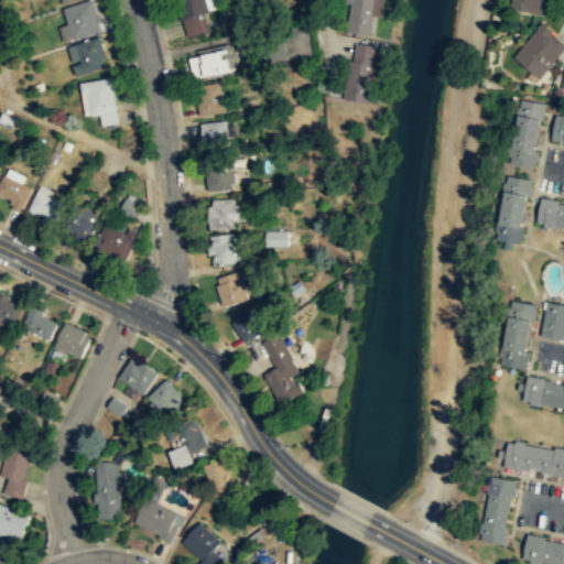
[(100,30),(72,40),(72,38),(63,41),(57,26),(67,23),(62,8),(84,0),(90,0),(96,15),(99,14),(100,19),(100,21),(98,22),(100,30)]
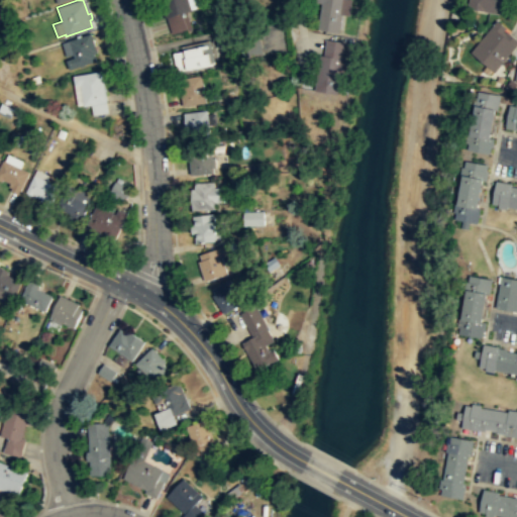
[(189,0),(192,9),(179,13),(165,17),(160,0),(189,0)]
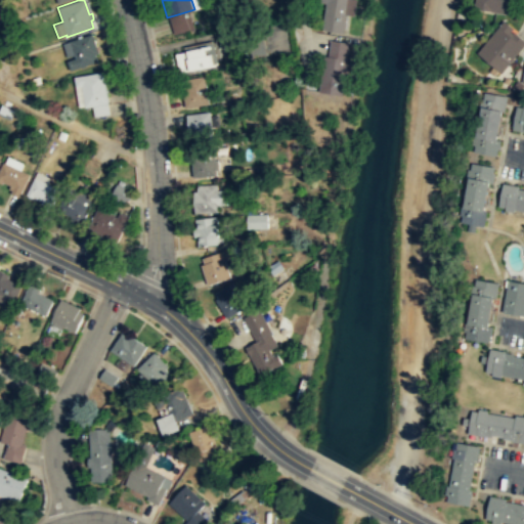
[(342,33),(347,0),(317,0),(317,1),(324,2),(320,30),(331,31),(342,33)]
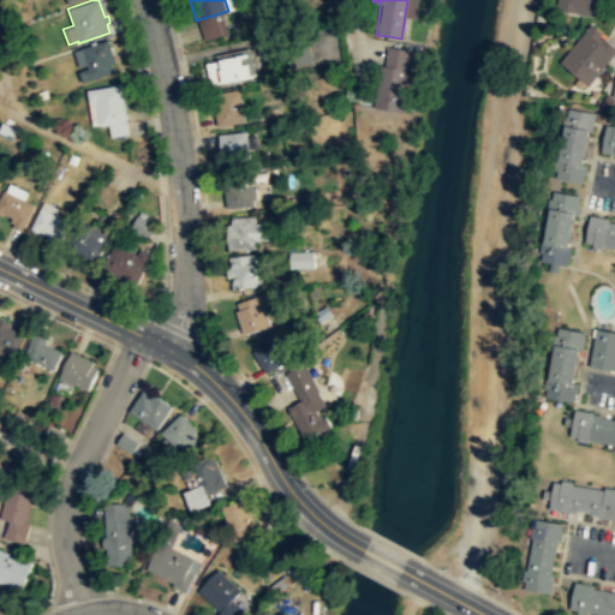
[(593,16),(595,0),(556,0),(555,9),(593,16)]
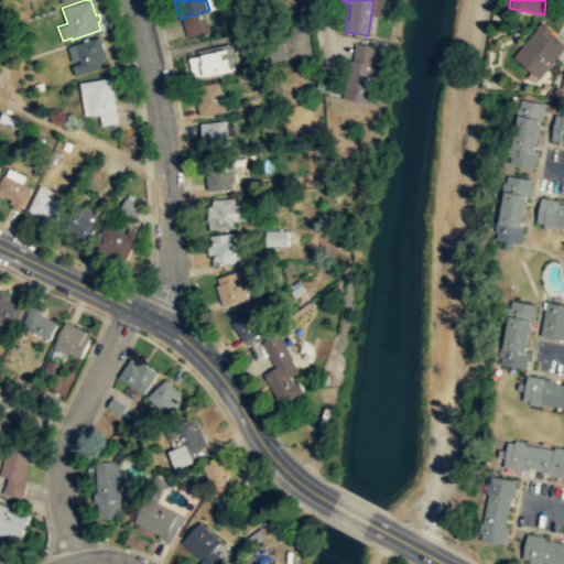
[(539,77),(563,45),(563,43),(550,31),(551,29),(540,20),(512,55),(539,77)]
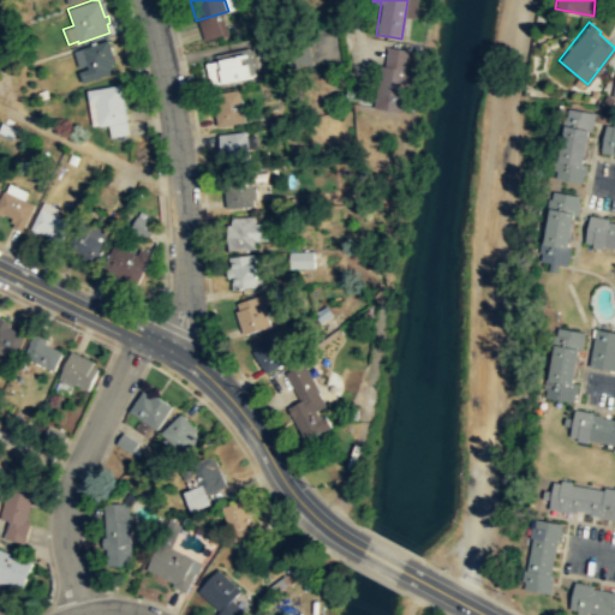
[(81,82),(114,72),(112,64),(114,63),(107,40),(82,48),(87,69),(77,71),(81,82)]
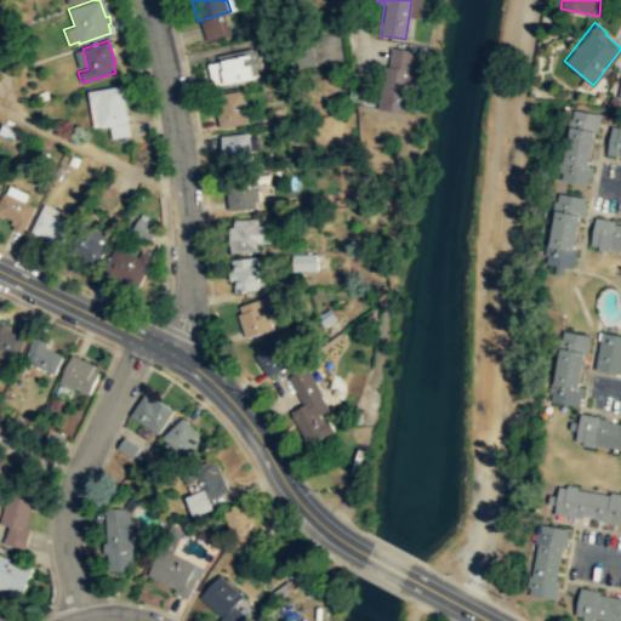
[(404,112),(376,108),(382,66),(387,66),(391,46),(414,50),(404,112)]
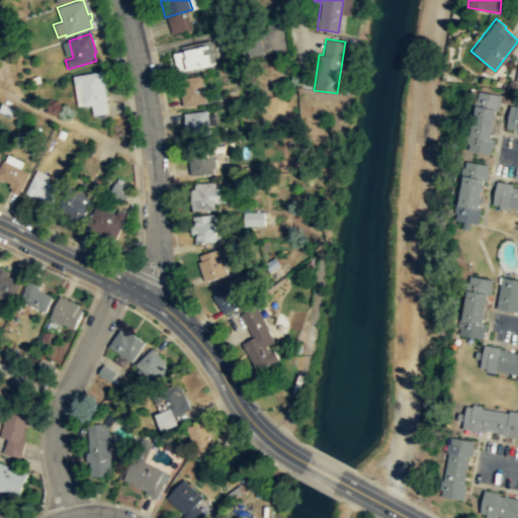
[(213,64),(209,39),(173,48),(175,65),(186,62),(187,69),(213,64)]
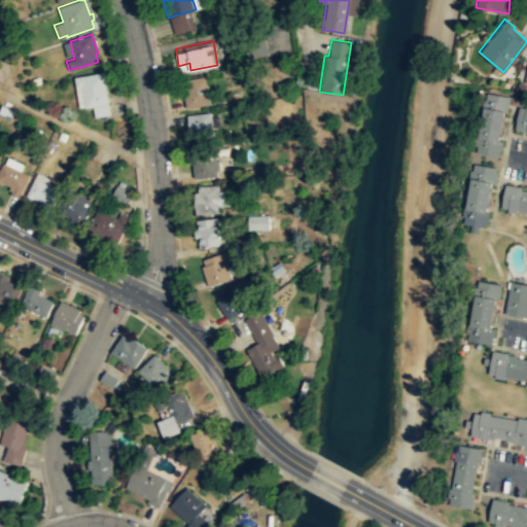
[(0,81),(11,78),(6,63),(0,64),(0,81)]
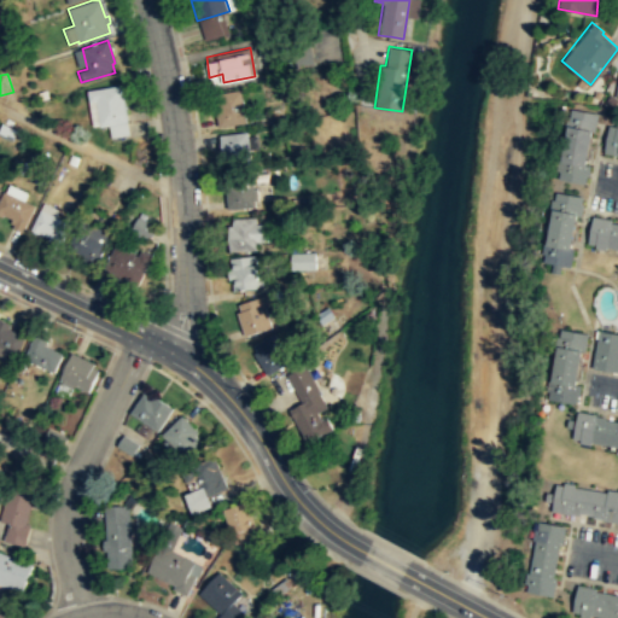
[(128,135),(121,85),(87,89),(88,103),(95,101),(99,127),(108,126),(110,138),(128,135)]
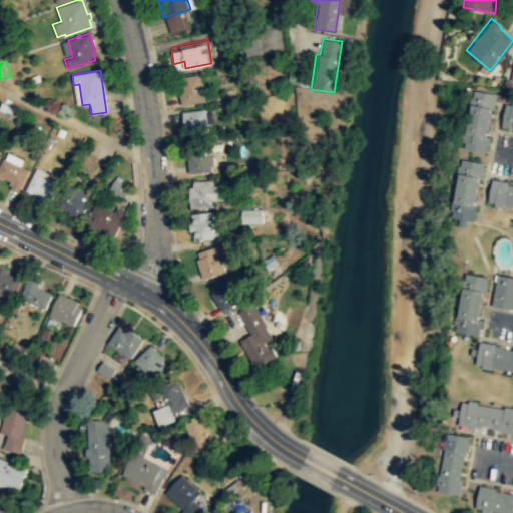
[(181,104),(204,100),(200,73),(177,77),(181,104)]
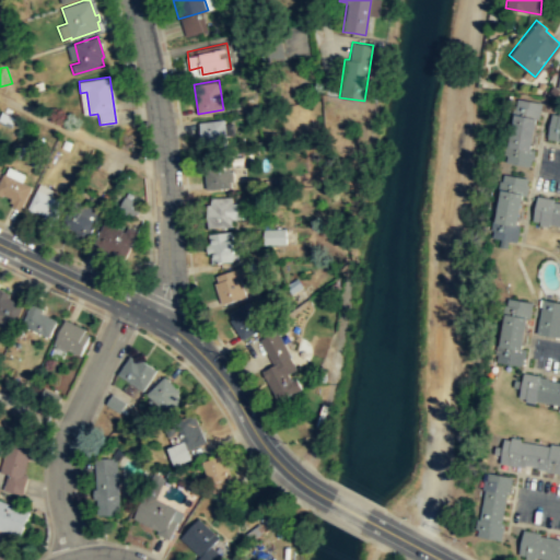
[(540,102),(537,118),(535,118),(528,148),(534,149),(532,159),(531,159),(528,165),(502,161),(512,114),(510,114),(511,104),(514,104),(515,97),(540,102)]
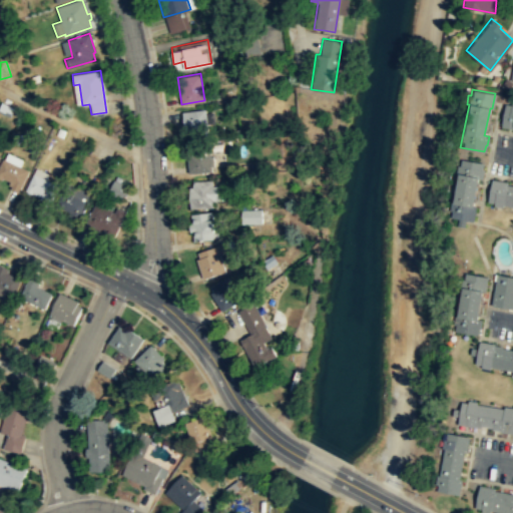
[(512,104),(512,125),(500,123),(504,103),(512,104)]
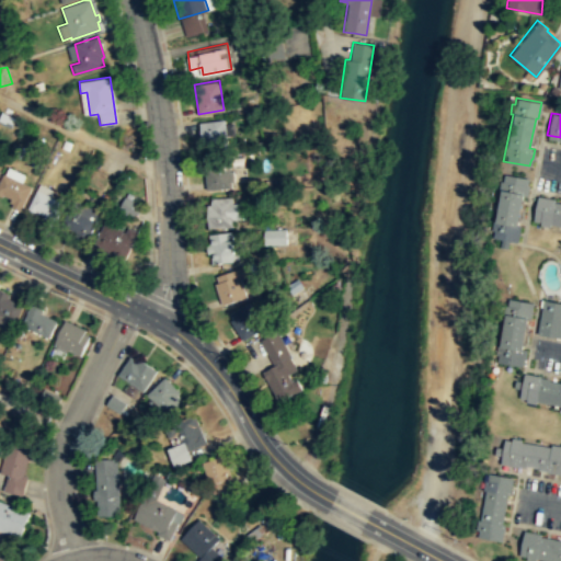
[(199,122),(203,144),(228,140),(225,118),(199,122)]
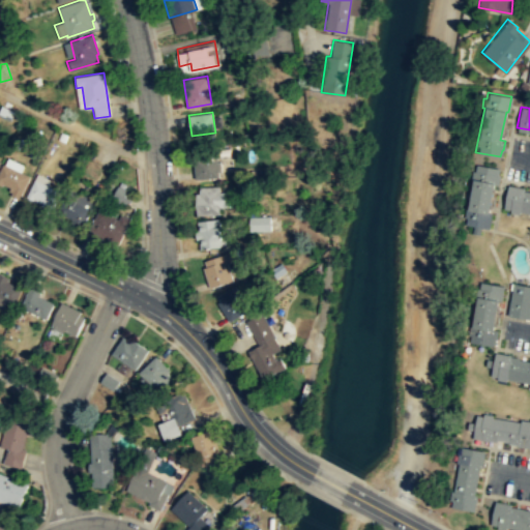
[(196,178),(219,176),(218,159),(211,159),(210,155),(194,156),(196,178)]
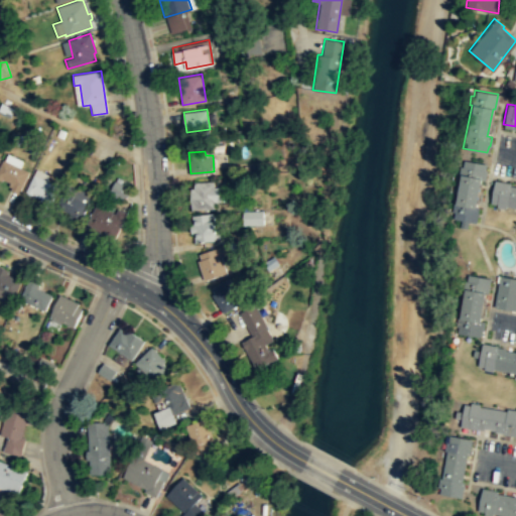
[(19,192),(29,170),(3,158),(0,164),(0,179),(2,180),(3,178),(10,181),(9,185),(12,186),(11,189),(19,192)]
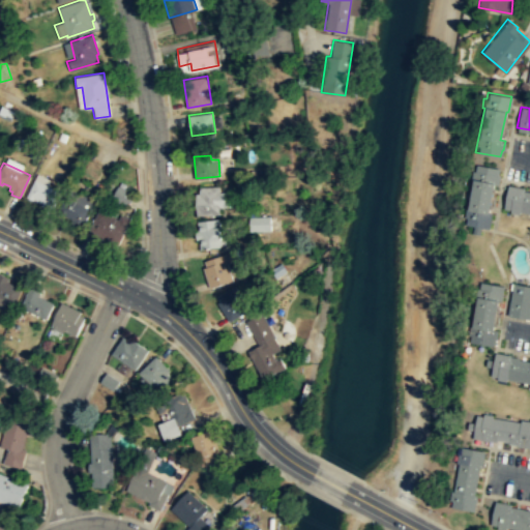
[(499,168),(496,184),(493,183),(488,211),(491,212),(488,228),(465,224),(466,217),(464,216),(465,207),(467,207),(471,179),(469,179),(472,163),(499,168)]
